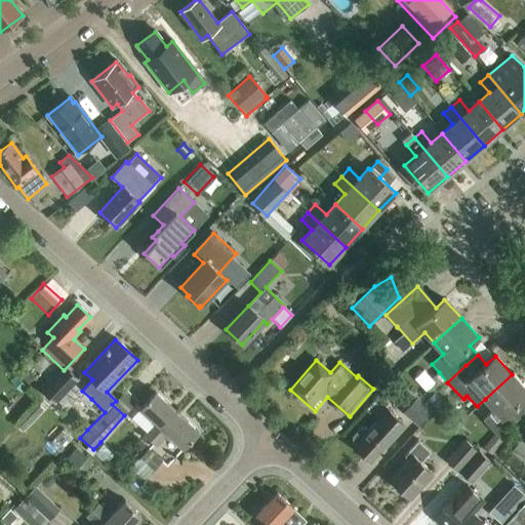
[(43,392),(40,395),(52,406),(54,403),(75,382),(63,371),(62,372),(43,392)]
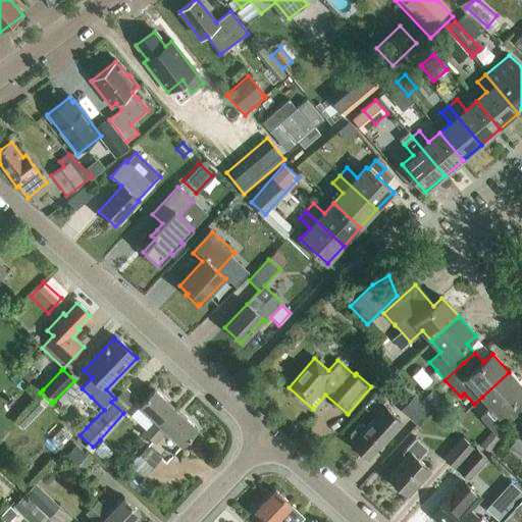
[(421,388),(418,392),(424,398),(445,380),(436,370),(427,378),(430,381),(421,388)]
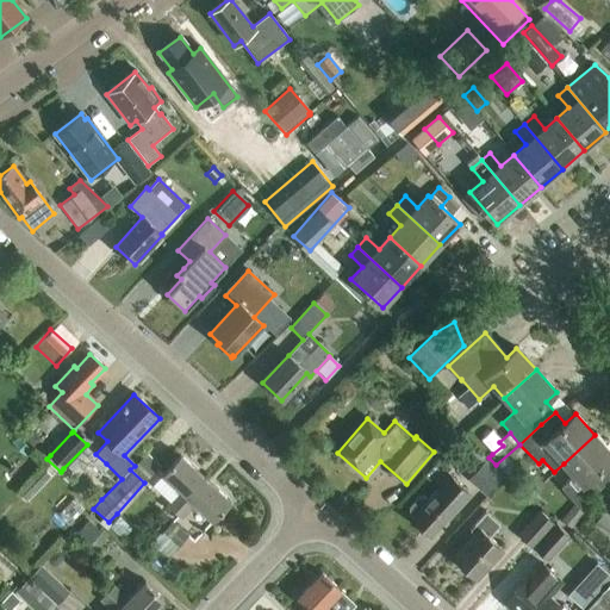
[(609,452),(595,435),(564,464),(574,477),(560,489),(579,509),(601,490),(590,479),(609,460),(609,452)]
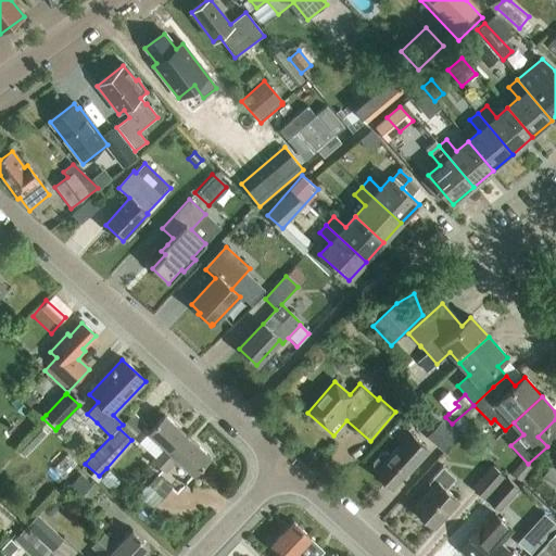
[(159,467),(187,437),(164,415),(148,432),(164,449),(152,462),(159,467)]
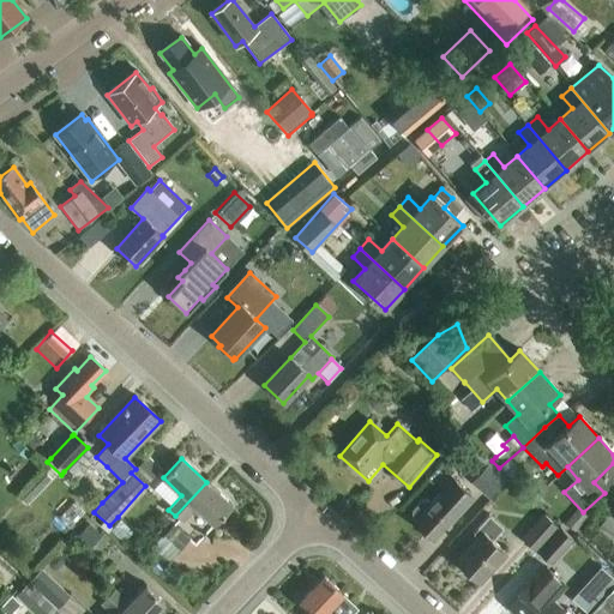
[(488,500),(506,481),(487,464),(470,483),(488,500)]
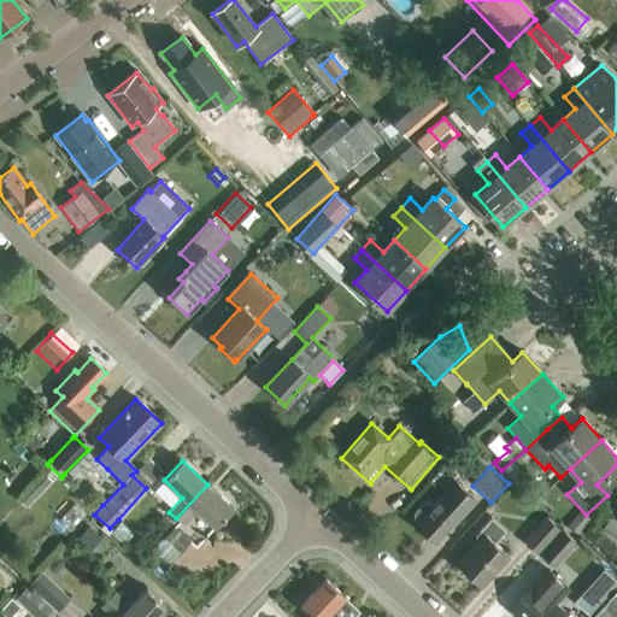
[(463,512),(474,499),(450,479),(438,493),(442,497),(433,506),(429,504),(422,504),(413,515),(413,521),(417,523),(416,526),(435,542),(463,512)]
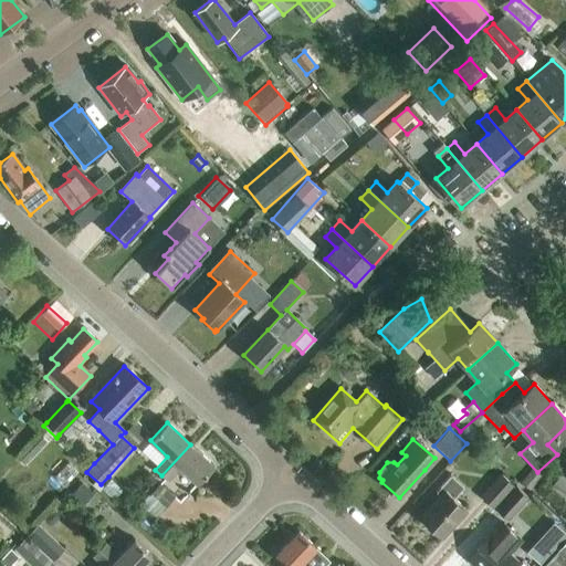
[(190,444),(161,475),(167,482),(180,469),(197,484),(213,467),(190,444)]
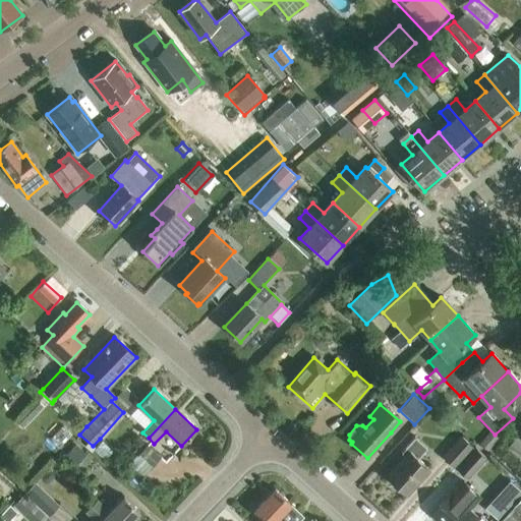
[(520,428),(509,447),(520,455),(520,428)]
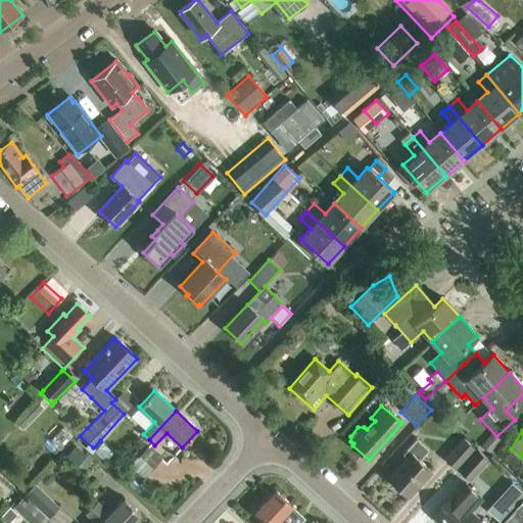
[(500,440),(491,433),(480,446),(489,454),(500,440)]
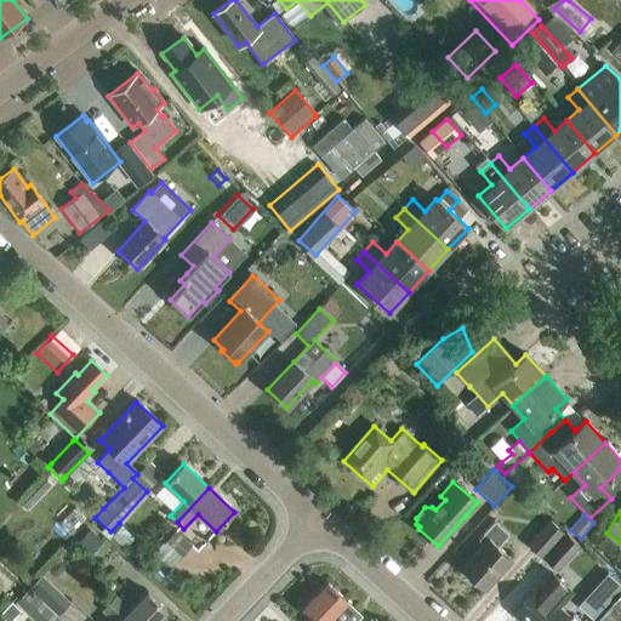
[(565,524),(557,517),(551,523),(548,520),(527,545),(541,558),(563,534),(559,530),(565,524)]
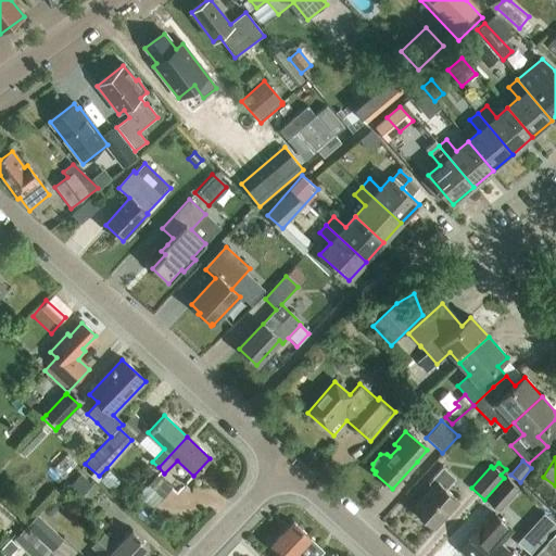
[(433,527),(457,501),(446,490),(456,479),(442,467),(427,483),(432,488),(414,508),(433,527)]
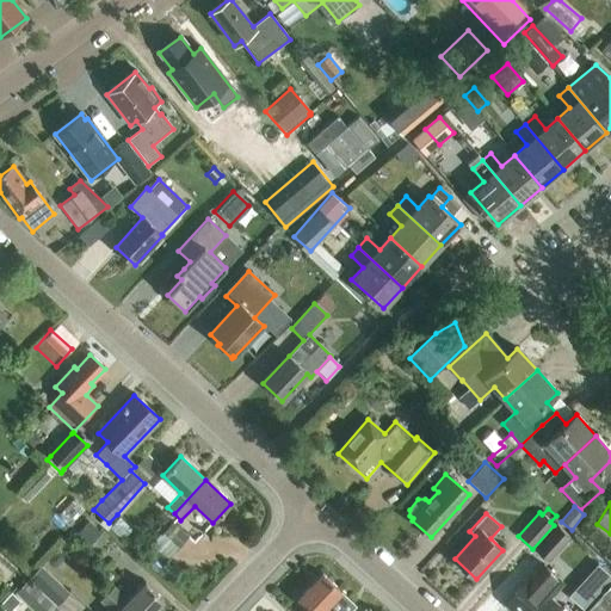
[(88,522),(78,534),(90,545),(100,534),(88,522)]
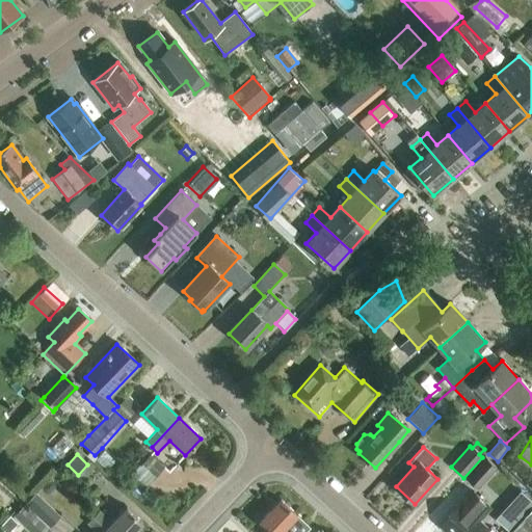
[(132,474),(145,487),(164,468),(150,455),(132,474)]
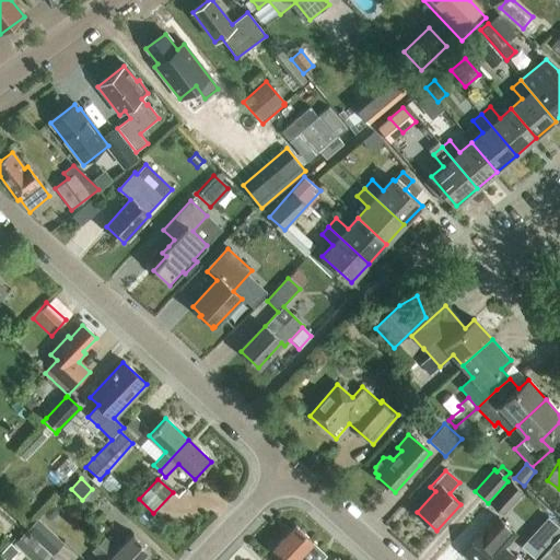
[(502,515),(523,493),(510,481),(489,503),(502,515)]
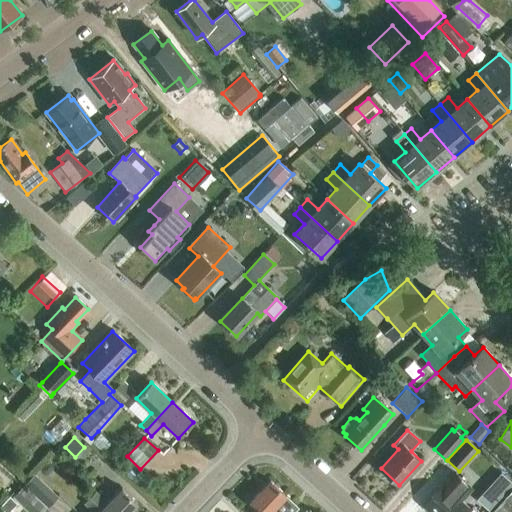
[(472,489),(455,473),(443,486),(443,485),(423,507),(429,511),(463,511),(467,507),(460,501),(472,489)]
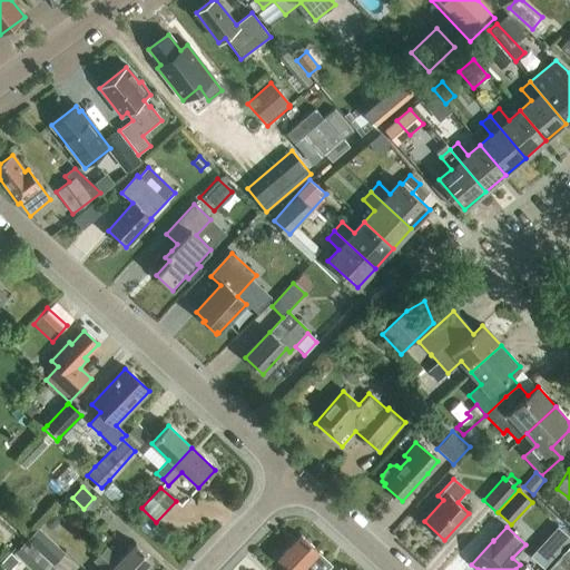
[(548,536),(547,537),(561,550),(569,540),(569,538),(557,527),(554,528),(548,536)]
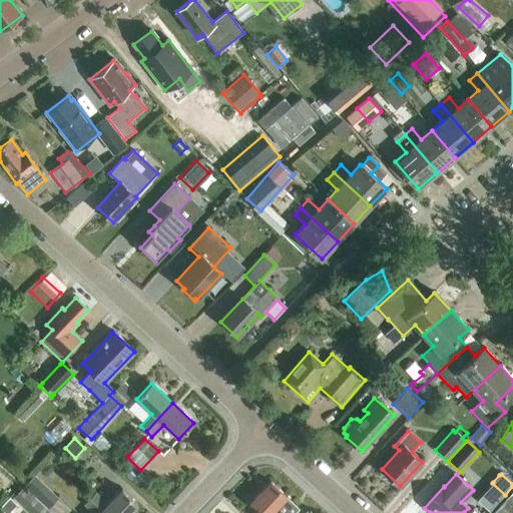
[(24,487),(47,509),(57,498),(45,488),(44,489),(31,476),(22,486),(24,487)]
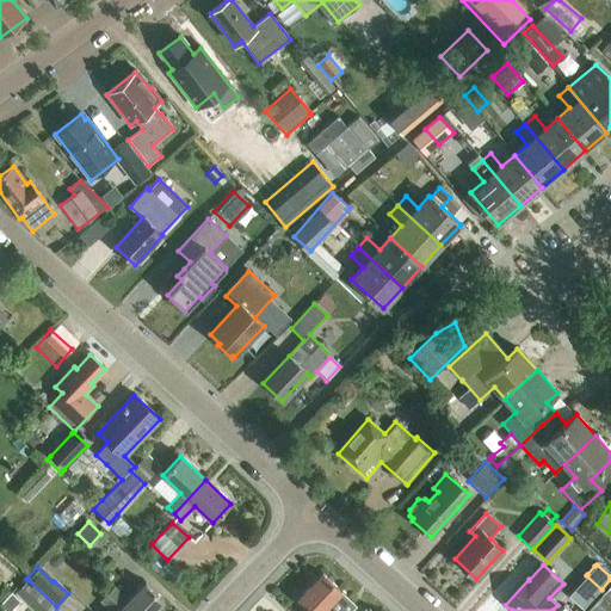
[(350,610),(356,606),(322,574),(298,599),(308,608),(303,610),(350,610)]
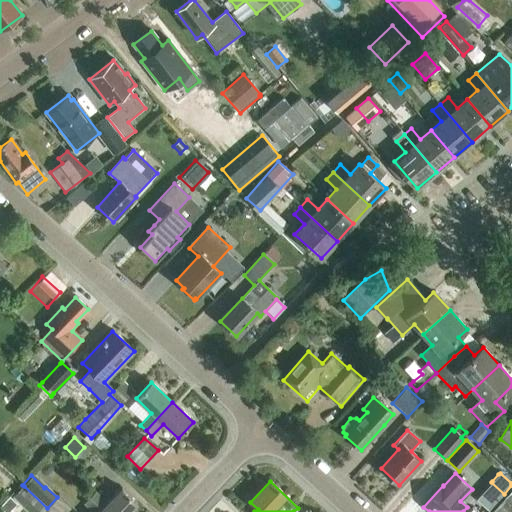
[(31,511),(50,511),(47,508),(24,486),(14,496),(31,511)]
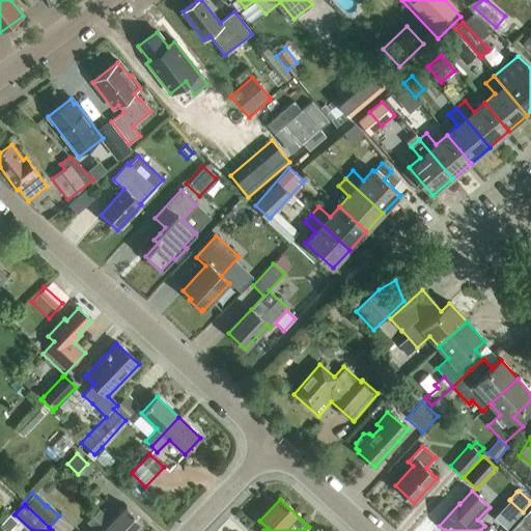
[(92,516),(108,530),(134,530),(142,523),(126,506),(111,522),(99,510),(92,516)]
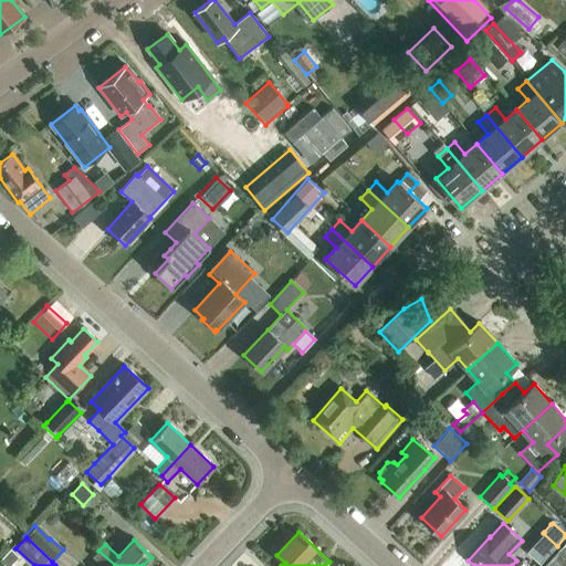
[(565,565),(565,542),(554,556),(564,565),(565,565)]
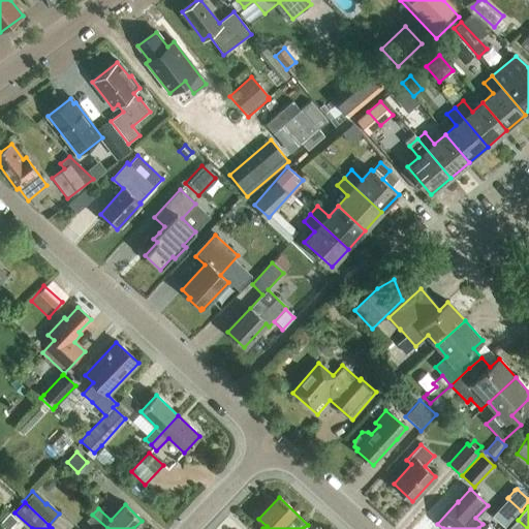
[(107,528),(92,515),(87,521),(95,528),(107,528)]
